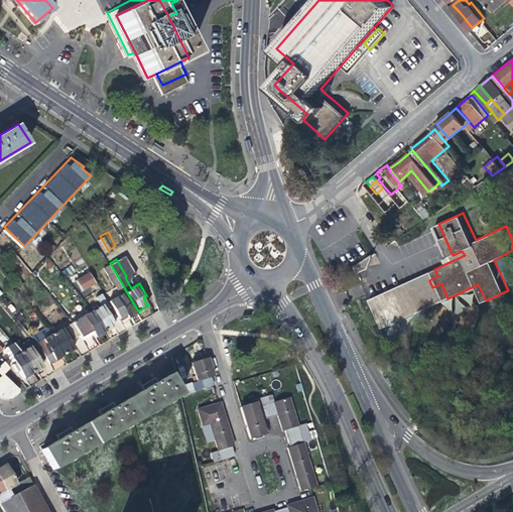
[(132,314),(138,311),(110,263),(105,266),(115,283),(116,282),(122,293),(111,300),(122,320),(127,329),(135,324),(130,315),(132,314)]
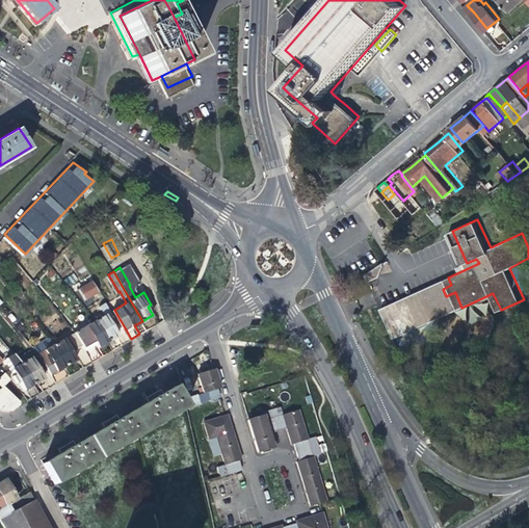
[(94,280),(80,287),(85,297),(99,290),(94,280)]
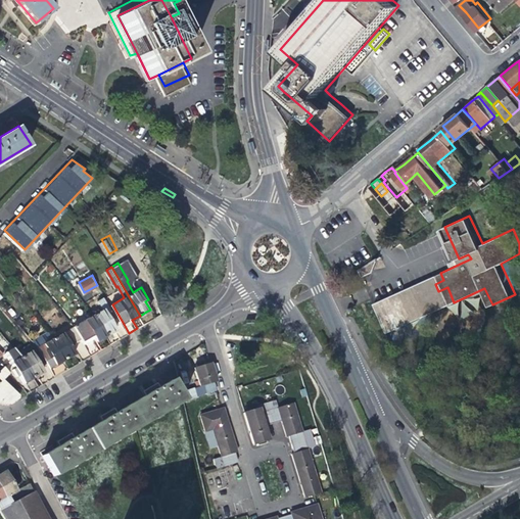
[(104,309),(96,314),(107,334),(112,331),(116,329),(111,321),(113,319),(109,312),(112,310),(104,296),(99,299),(104,309)]
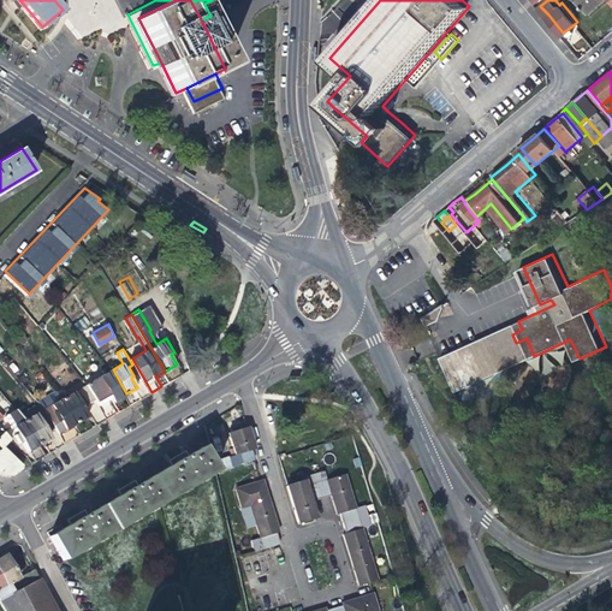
[(122,396),(126,393),(113,369),(88,383),(97,398),(111,390),(116,399),(122,396)]
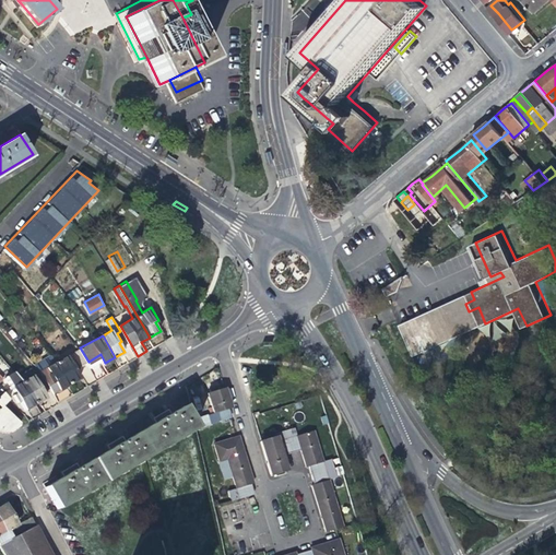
[(125,352),(130,361),(138,356),(132,346),(125,352)]
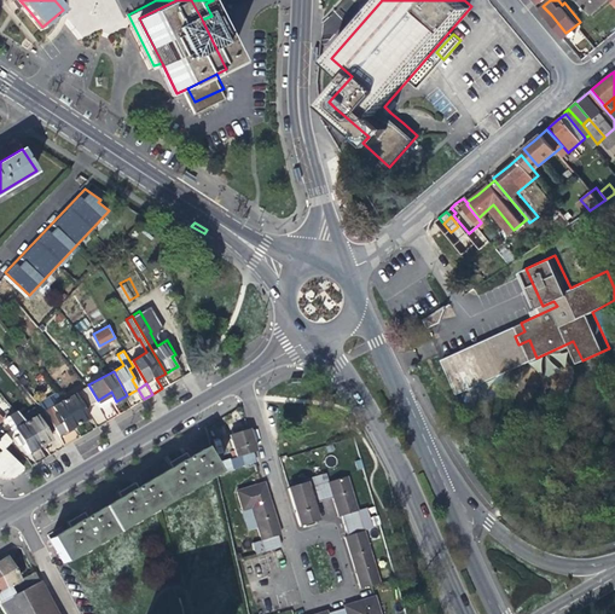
[(88,384),(65,399),(79,423),(86,420),(90,416),(85,407),(98,400),(88,384)]
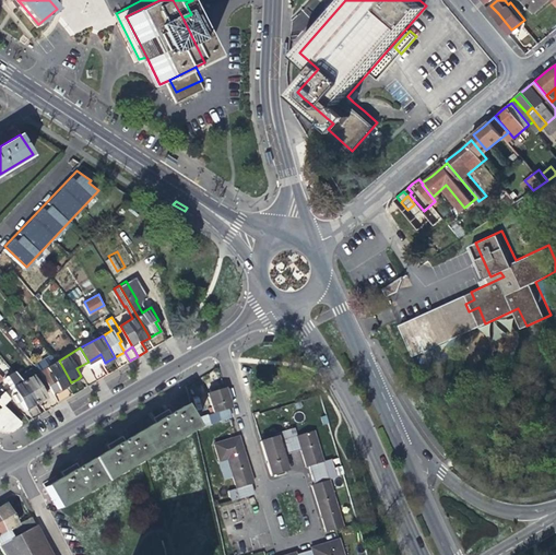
[(69,384),(71,382),(59,361),(43,372),(49,385),(50,386),(55,392),(60,402),(68,397),(74,393),(69,384)]
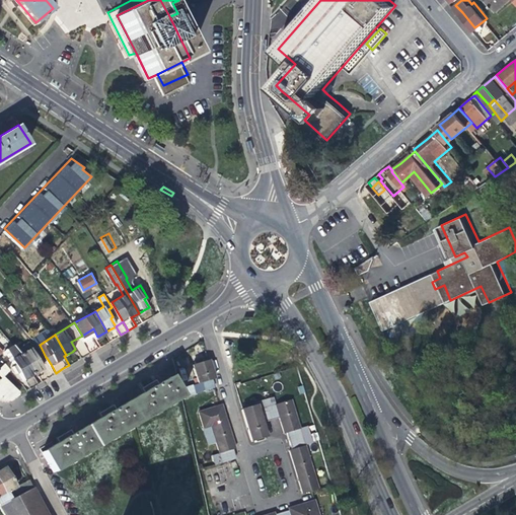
[(94,339),(86,343),(91,352),(99,347),(94,339)]
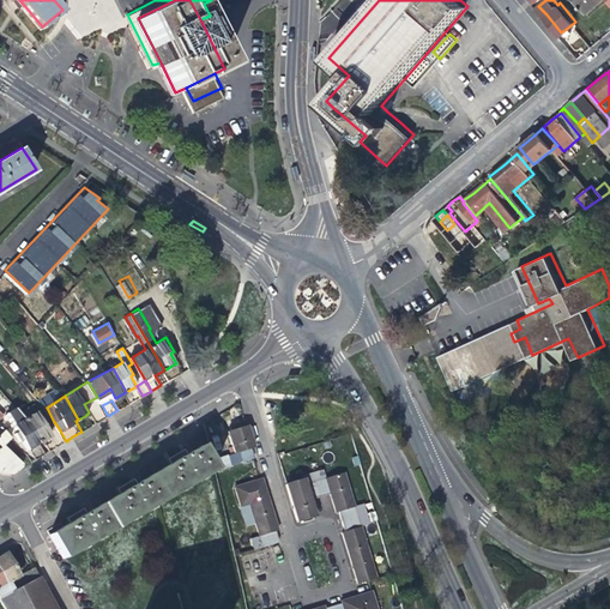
[(24,412),(28,417),(41,441),(49,436),(52,434),(47,426),(50,424),(52,426),(55,423),(54,422),(47,408),(42,402),(24,412)]
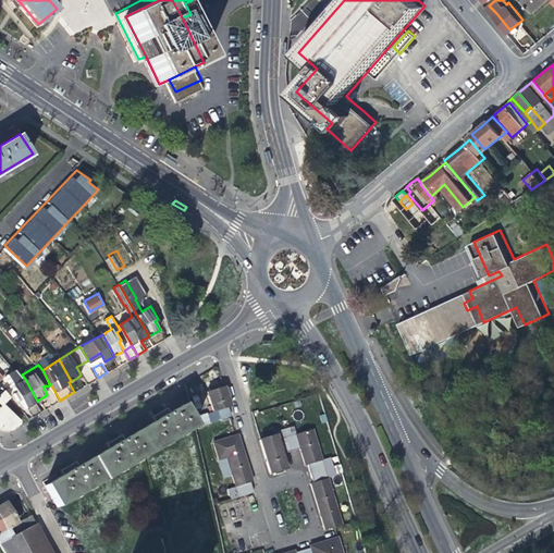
[(84,373),(89,383),(98,378),(93,368),(84,373)]
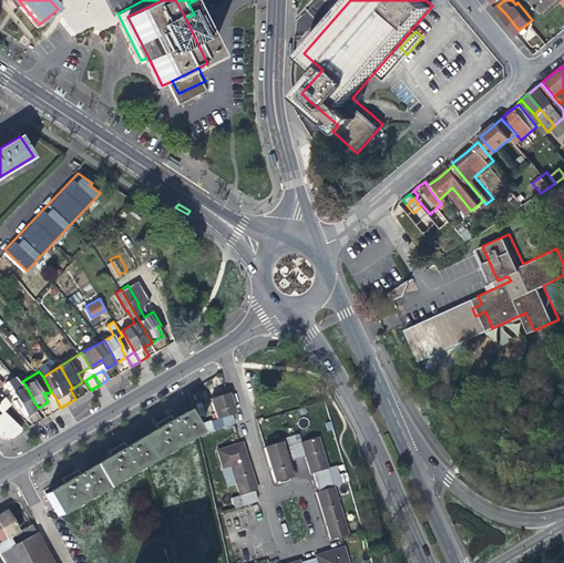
[(40,420),(44,418),(38,408),(26,386),(24,387),(19,381),(12,386),(19,398),(17,399),(21,407),(23,406),(28,413),(30,412),(36,422),(40,420)]
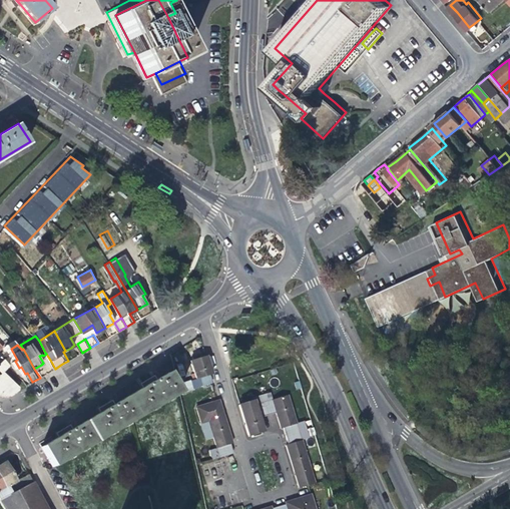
[(212,371),(207,356),(205,357),(205,355),(194,358),(195,360),(192,361),(197,379),(213,375),(212,371)]
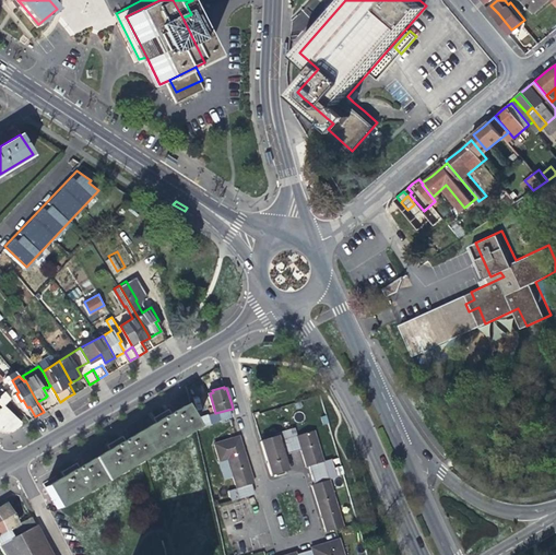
[(47,396),(54,405),(60,402),(55,392),(47,396)]
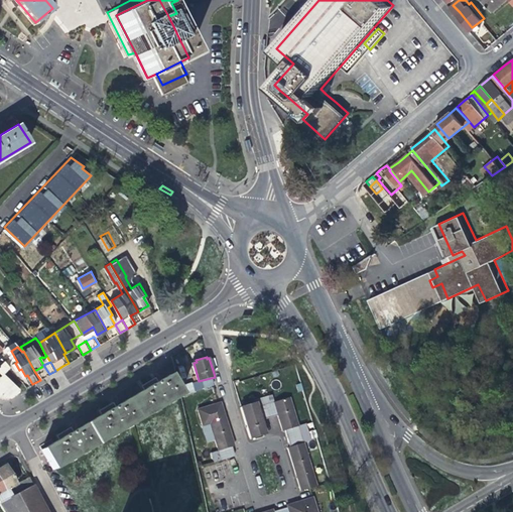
[(54,469),(182,395),(171,375),(156,383),(154,379),(150,381),(145,383),(148,388),(115,407),(112,403),(110,404),(102,409),(104,413),(73,431),(70,427),(66,429),(60,432),(63,436),(43,448),(54,469)]
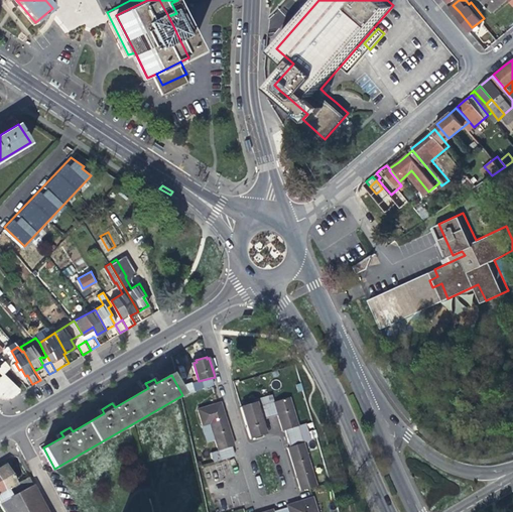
[(217,383),(215,377),(199,381),(197,382),(198,388),(217,383)]
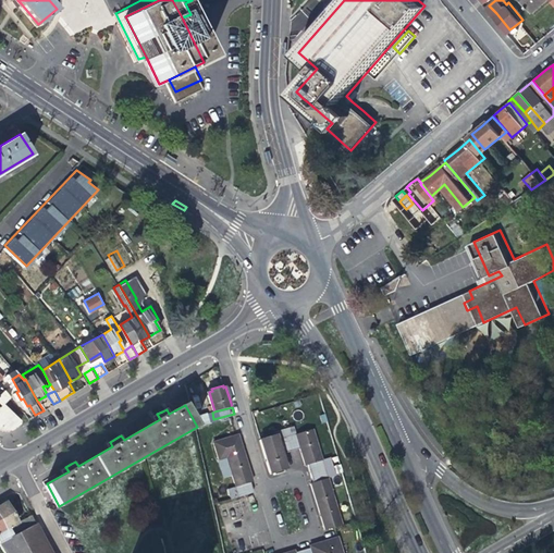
[(212,413),(211,410),(196,415),(199,426),(214,421),(213,419),(212,413)]
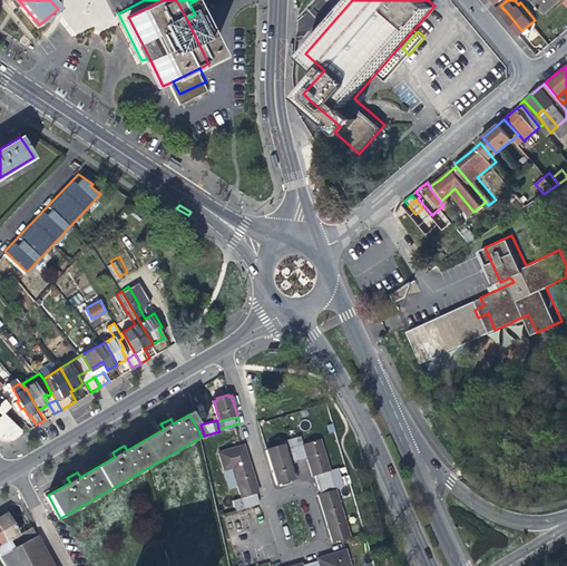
[(322,438),(304,442),(309,457),(311,466),(313,475),(316,474),(332,470),(322,438)]
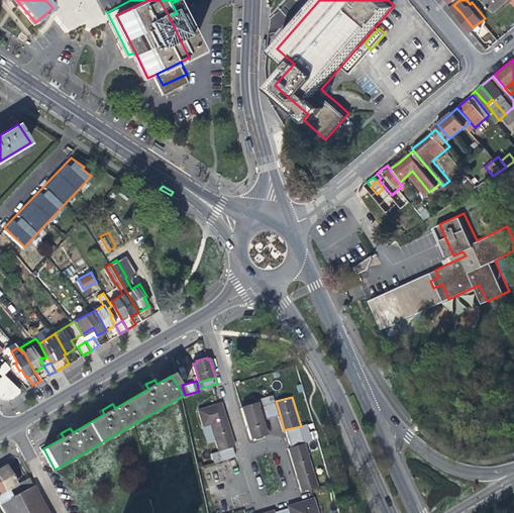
[(224,401),(199,409),(204,426),(212,423),(220,450),(233,446),(234,446),(237,445),(229,418),(224,401)]
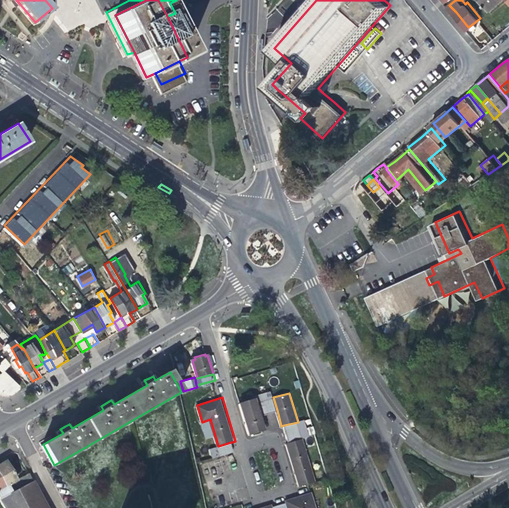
[(262,416),(277,410),(273,397),(257,403),(262,416)]
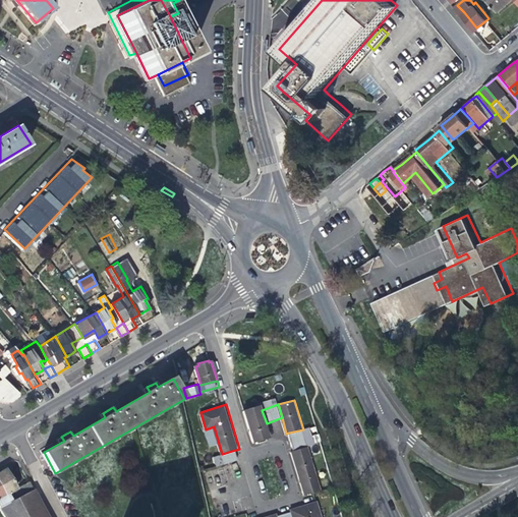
[(261,405),(243,410),(252,443),(270,438),(269,432),(267,423),(262,410),(261,405)]
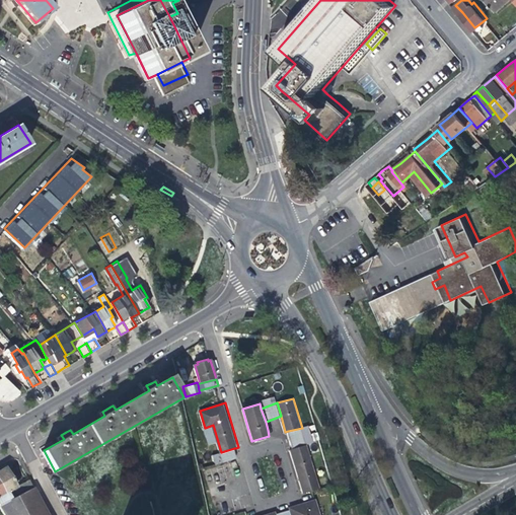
[(293,449),(307,444),(305,436),(302,428),(288,431),(293,449)]
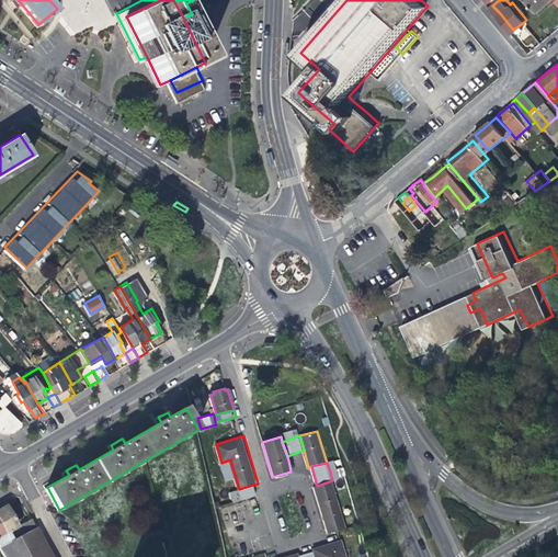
[(328,533),(346,527),(332,480),(317,486),(314,487),(325,522),(328,533)]
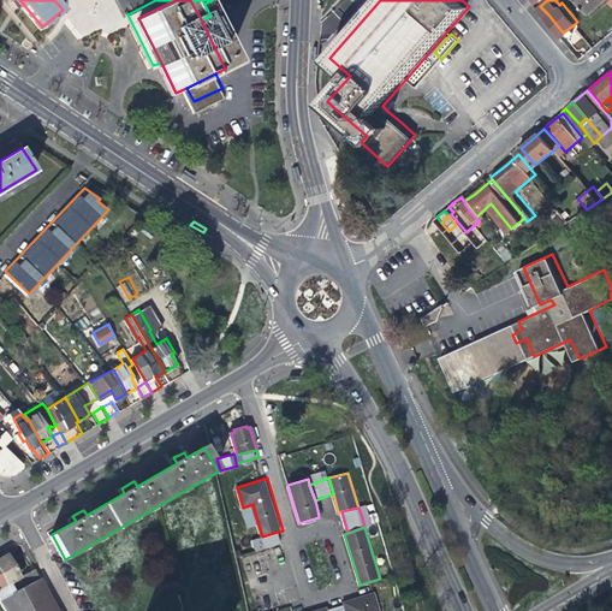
[(278,532),(256,539),(257,547),(283,541),(279,532),(278,532)]
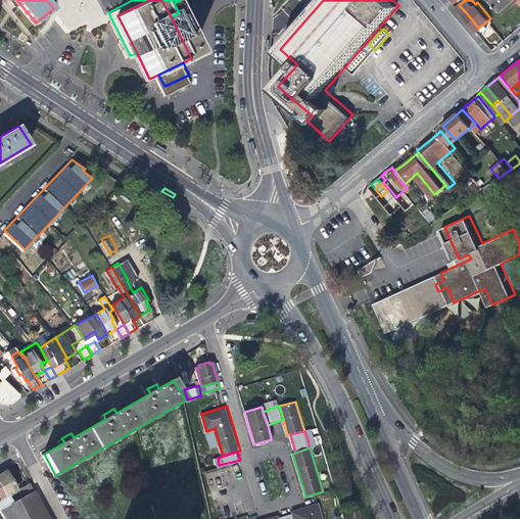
[(2,474),(0,474),(0,483),(7,497),(10,496),(17,491),(6,471),(2,474)]
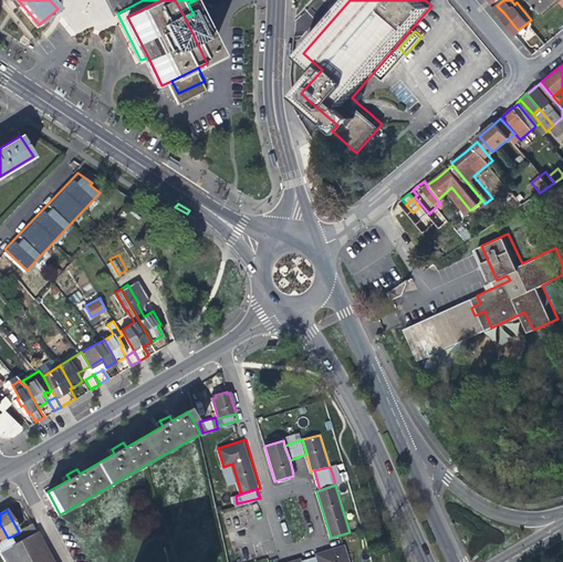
[(0,552),(1,551),(14,544),(11,537),(8,538),(0,523),(0,552)]
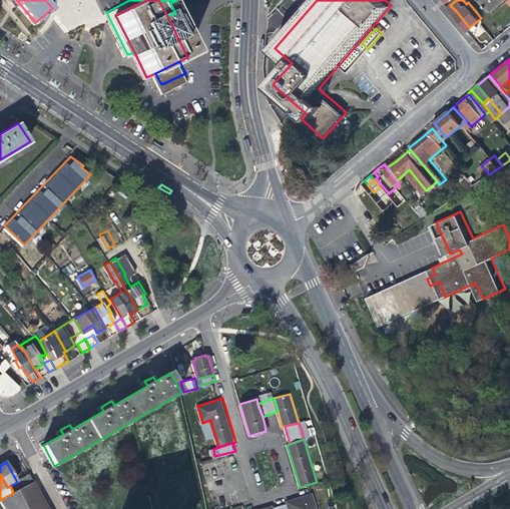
[(31,474),(17,482),(10,486),(13,493),(34,482),(31,474)]
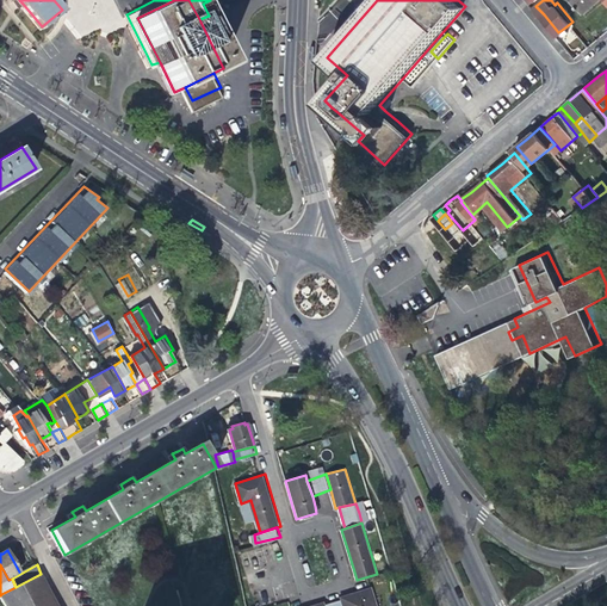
[(41,574),(1,594),(7,605),(57,605),(48,587),(41,574)]
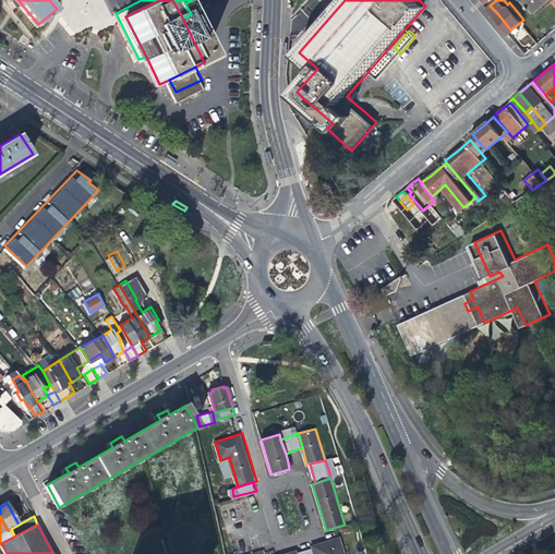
[(346,553),(340,537),(333,539),(312,545),(312,548),(314,553),(346,553)]
